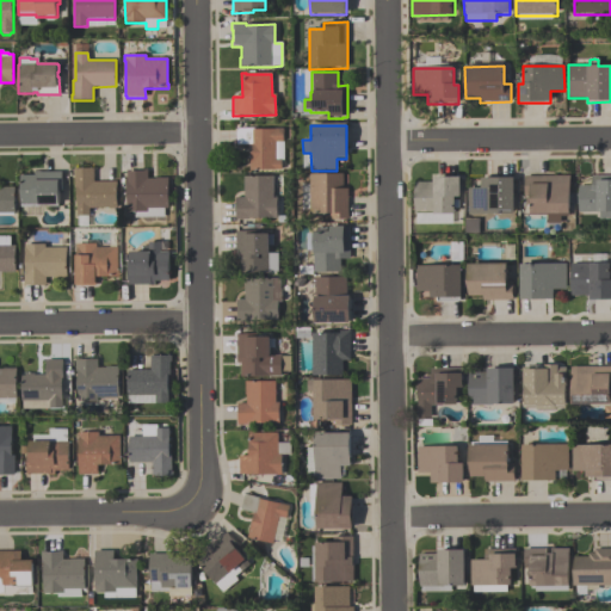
[(282,129),(283,142),(275,142),(275,160),(281,160),(281,171),(275,171),(248,172),(248,146),(236,146),(235,129),(253,129),(253,130),(275,130),(275,129),(282,129)]
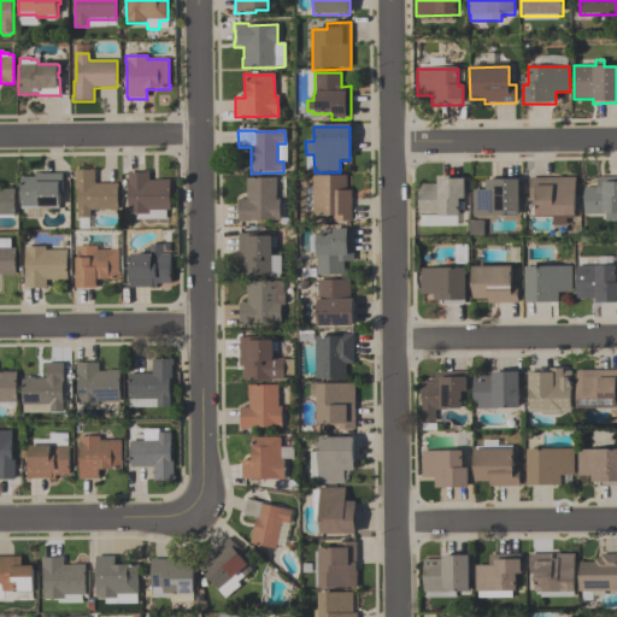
[(94,171),(95,184),(118,184),(118,211),(90,211),(90,218),(77,218),(77,192),(76,192),(75,171),(94,171)]
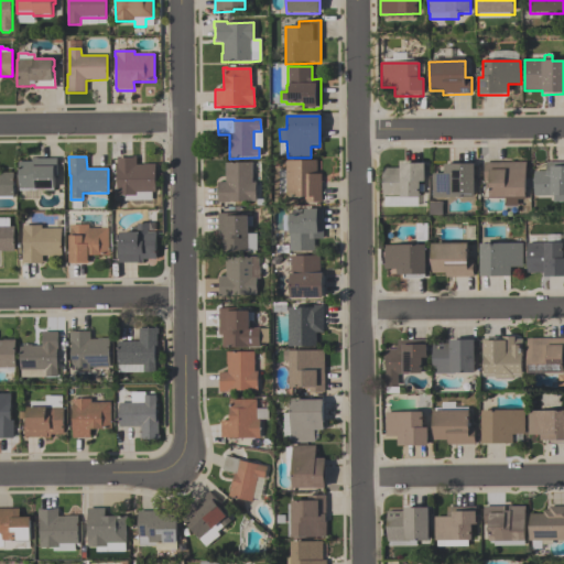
[(156,193),(152,193),(152,202),(125,202),(125,196),(117,196),(117,158),(137,158),(137,165),(143,165),(143,164),(155,164),(156,193)]
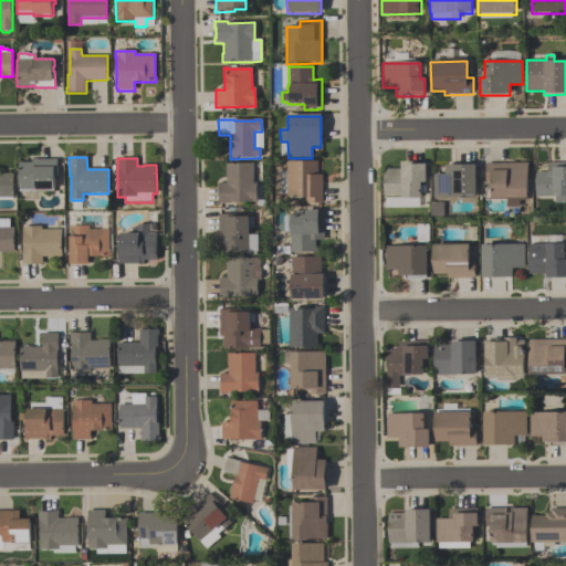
[(56,159),(58,178),(54,178),(55,191),(19,192),(18,164),(32,163),(32,159),(35,159),(35,160),(56,159)]
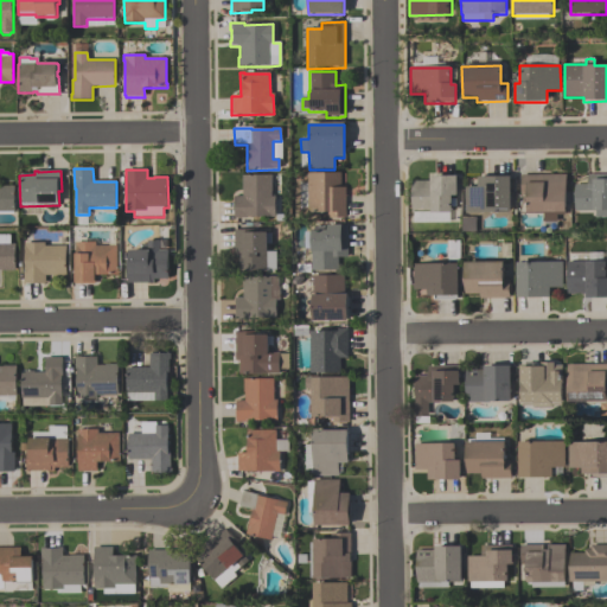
[(340,173),(340,189),(345,189),(345,219),(327,219),(327,213),(308,215),(308,174),(340,173)]
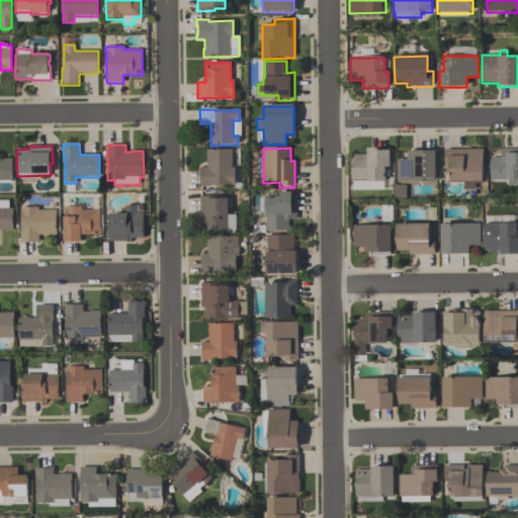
[(391,148),(391,165),(386,165),(386,169),(389,169),(389,177),(385,177),(385,180),(352,180),(352,154),(368,153),(367,148),(391,148)]
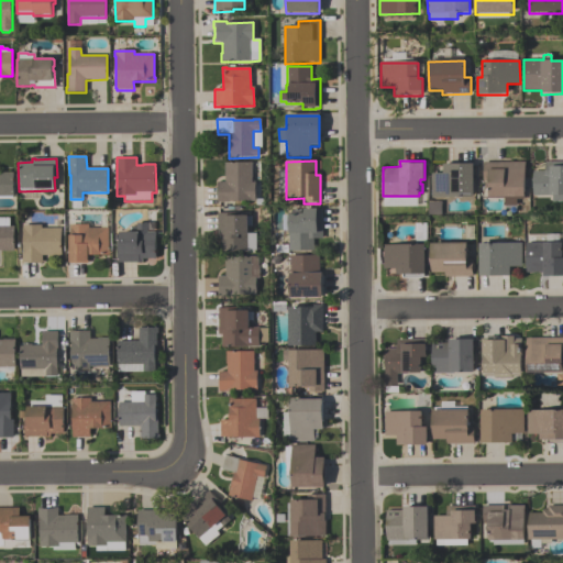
[(562,161),(562,201),(553,201),(553,196),(533,196),(533,188),(530,188),(530,178),(533,178),(533,170),(545,170),(545,162),(562,161)]
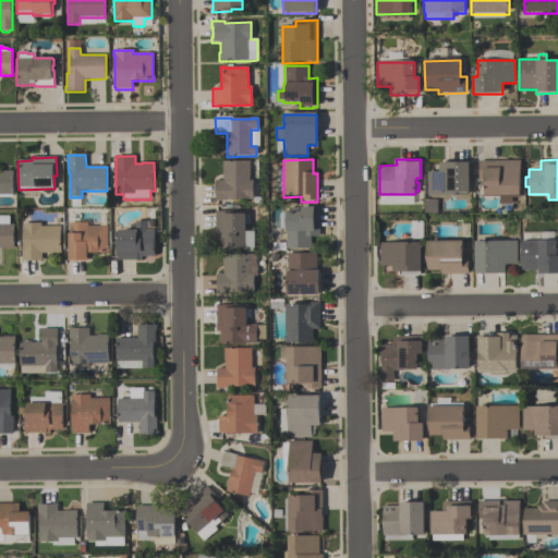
[(470,160),(470,194),(428,195),(427,171),(439,170),(439,161),(470,160)]
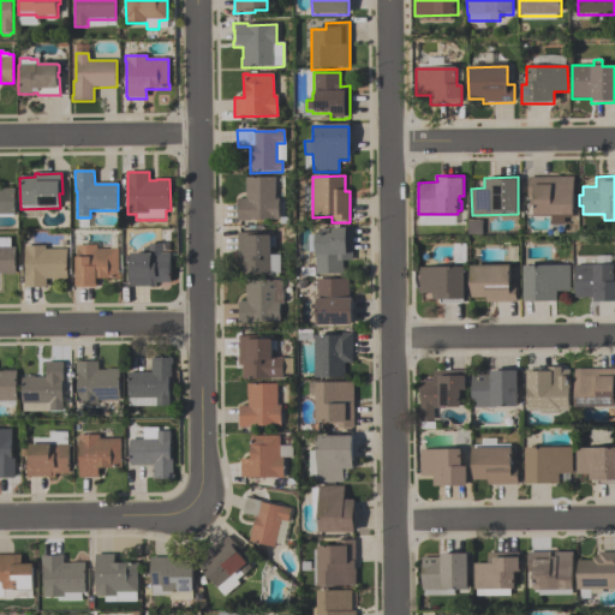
[(529,177),(574,177),(574,214),(573,214),(573,216),(565,218),(565,222),(551,222),(551,214),(535,214),(535,197),(529,197),(529,177)]
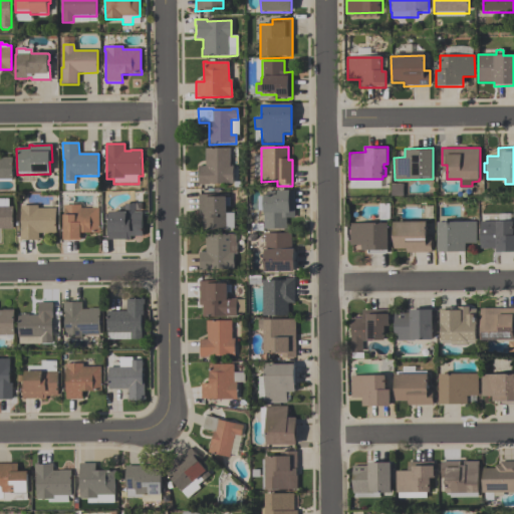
[(232,167),(233,184),(209,184),(209,185),(198,185),(198,167),(205,166),(205,149),(229,149),(229,167),(232,167)]
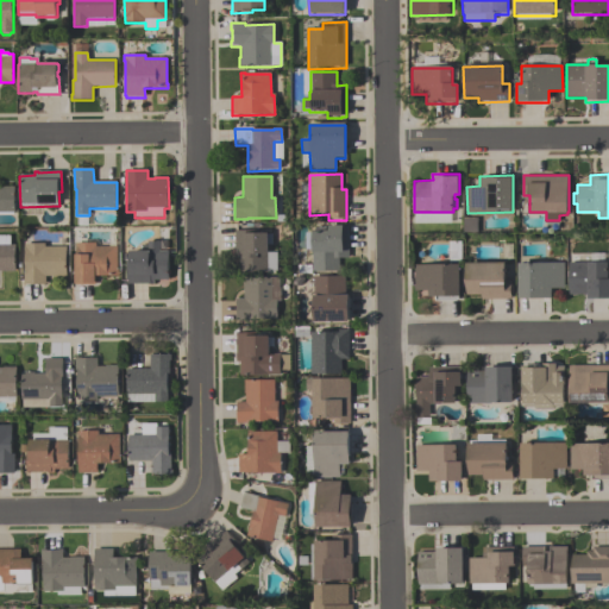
[(14,213),(13,213),(13,215),(0,215),(0,187),(14,187),(14,213)]
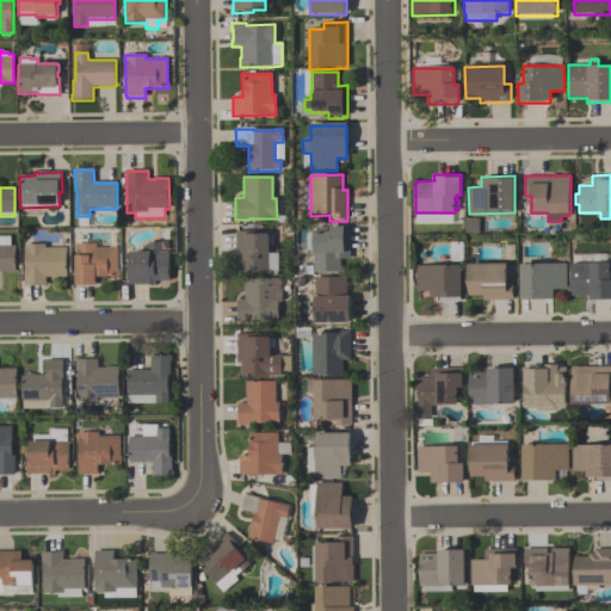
[(350,260),(340,260),(340,273),(313,273),(313,251),(306,251),(306,234),(313,234),(315,234),(315,228),(327,228),(327,234),(329,234),(329,228),(349,228),(350,260)]
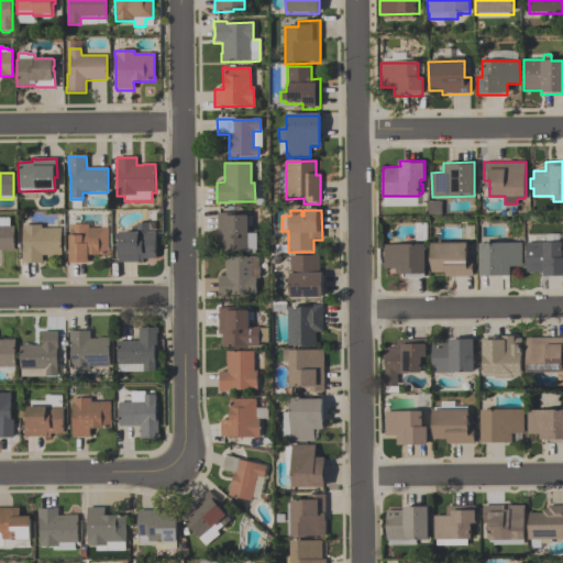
[(221,252),(221,239),(217,239),(217,233),(218,233),(218,213),(232,213),(232,217),(247,217),(252,217),(252,228),(247,228),(247,234),(256,233),(256,251),(247,251),(247,252),(221,252)]
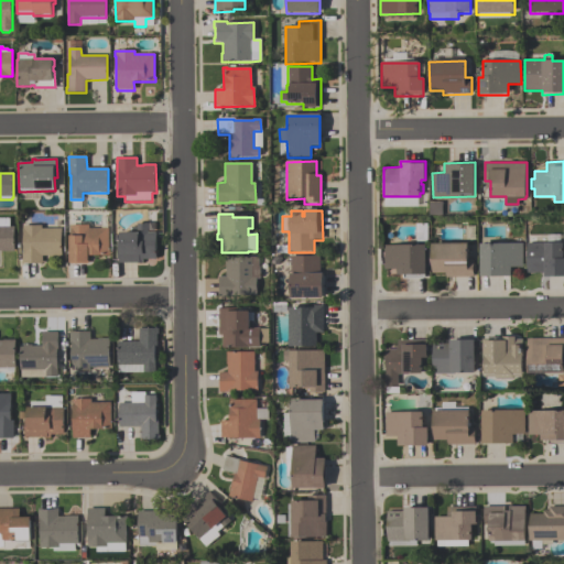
[(0,218),(9,218),(9,227),(13,227),(14,252),(0,252),(0,218)]
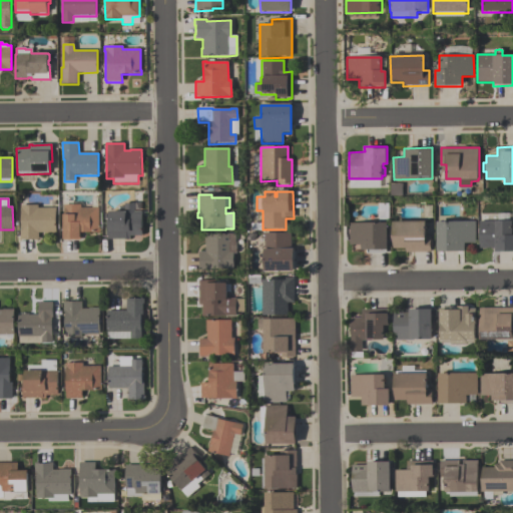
[(142,236),(130,236),(130,239),(108,239),(107,236),(106,236),(106,223),(109,223),(109,212),(119,212),(119,207),(124,207),(124,203),(134,203),(134,211),(142,211),(142,236)]
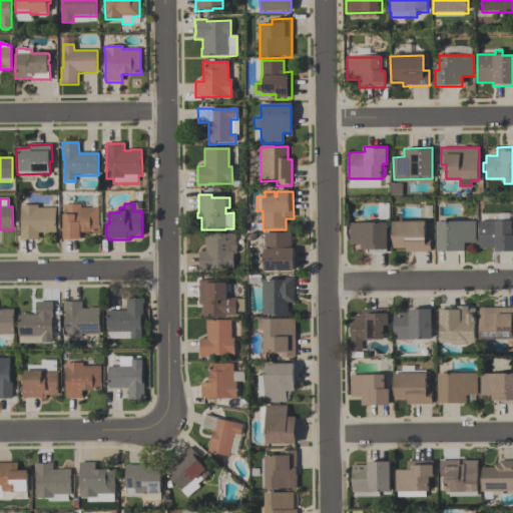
[(98,207),(99,227),(100,227),(100,232),(80,232),(80,239),(63,240),(63,215),(64,215),(64,205),(80,204),(80,207),(98,207)]
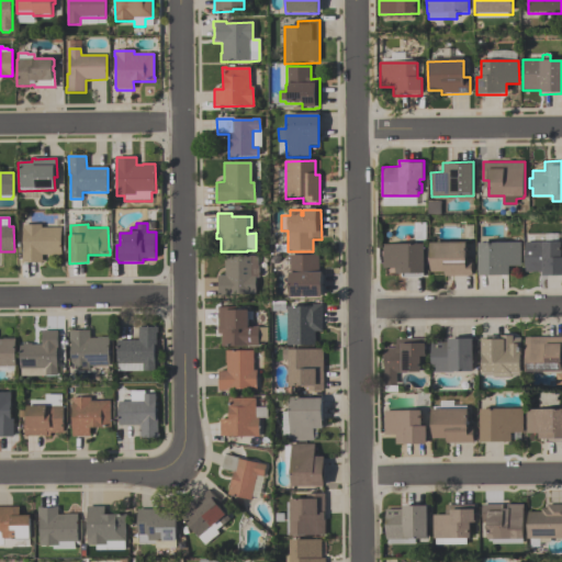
[(60,228),(62,257),(49,257),(49,256),(42,256),(42,263),(21,263),(21,253),(23,253),(23,225),(41,225),(41,228),(60,228)]
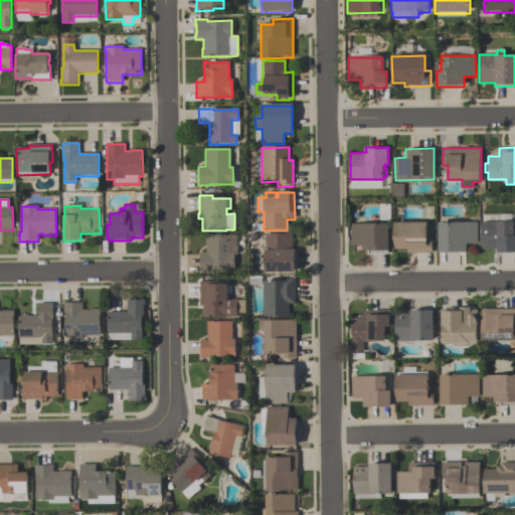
[(433,252),(407,253),(407,249),(394,249),(393,222),(427,221),(427,238),(433,238),(433,241),(434,240),(434,248),(433,248),(433,252)]
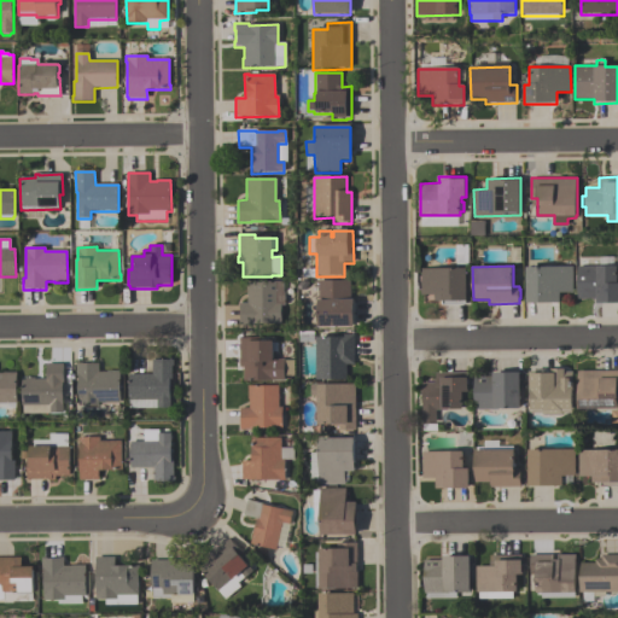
[(577,299),(577,285),(575,285),(575,277),(577,277),(577,267),(596,267),(596,266),(617,266),(617,283),(617,302),(596,302),(596,299),(577,299)]
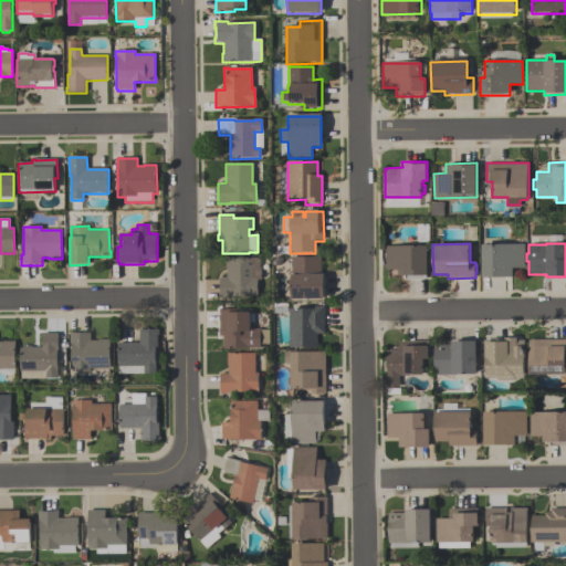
[(427,244),(428,268),(429,274),(426,274),(426,279),(405,279),(405,275),(398,275),(398,270),(386,270),(385,245),(427,244)]
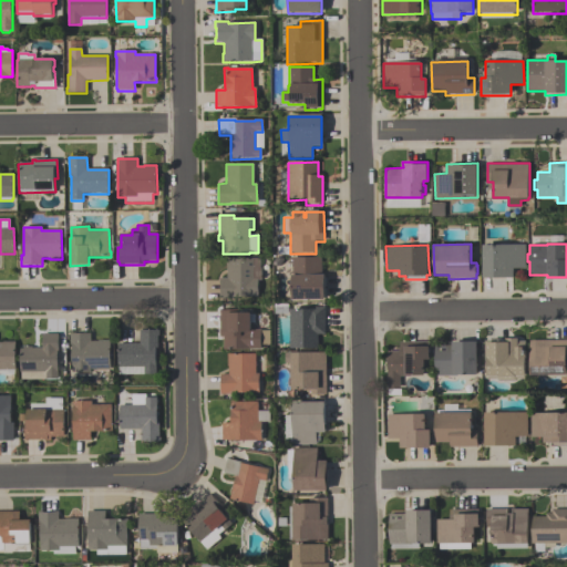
[(514,277),(483,277),(483,245),(525,245),(525,268),(514,268),(514,277)]
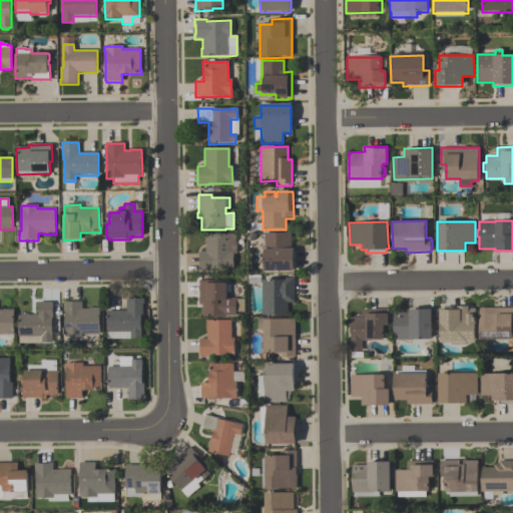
[(235,234),(235,243),(236,243),(236,253),(233,253),(233,270),(208,270),(208,271),(198,271),(198,265),(199,265),(199,259),(198,259),(198,252),(205,252),(205,245),(204,245),(204,233),(229,233),(229,234),(235,234)]
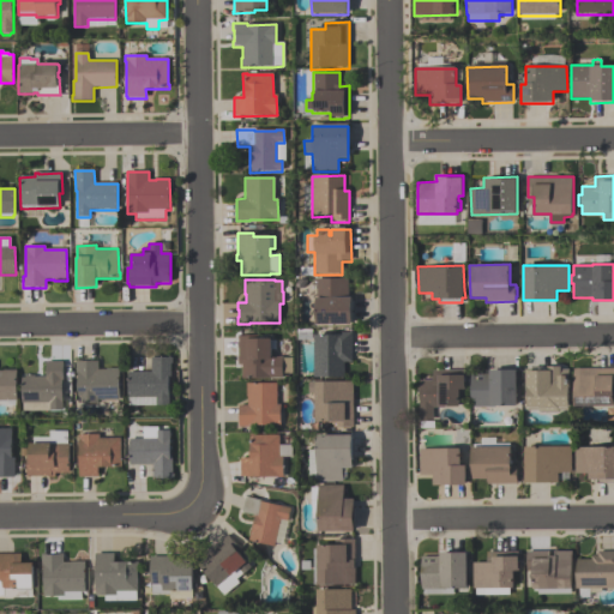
[(314,326),(314,299),(315,299),(315,280),(348,280),(348,299),(350,299),(350,326),(314,326)]
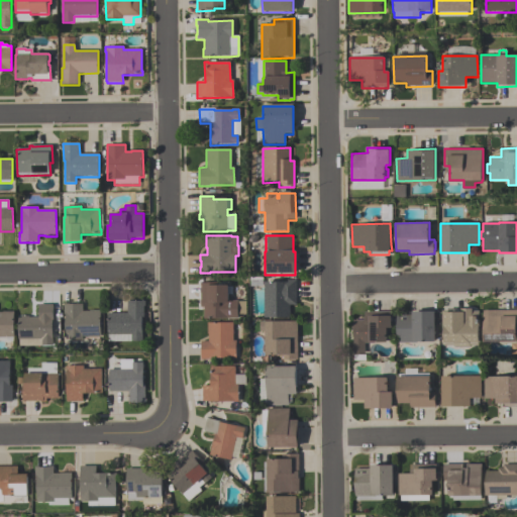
[(265,319),(264,284),(281,284),(281,281),(296,281),(296,306),(290,306),(290,318),(265,319)]
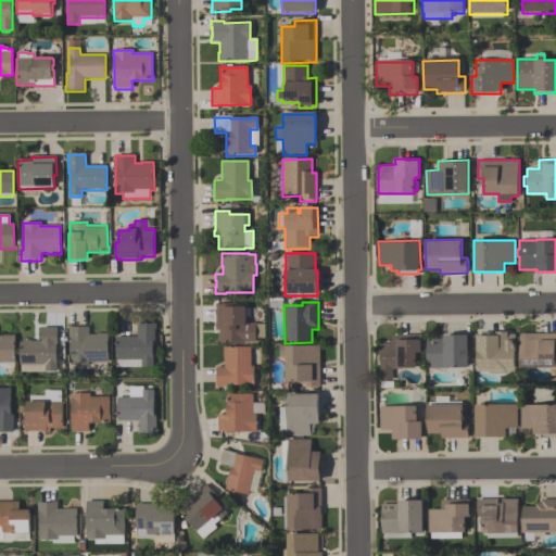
[(256,325),(264,324),(265,339),(256,339),(256,342),(245,342),(245,343),(219,343),(219,330),(215,330),(215,325),(216,325),(216,305),(234,305),(234,307),(245,307),(245,324),(256,324),(256,325)]
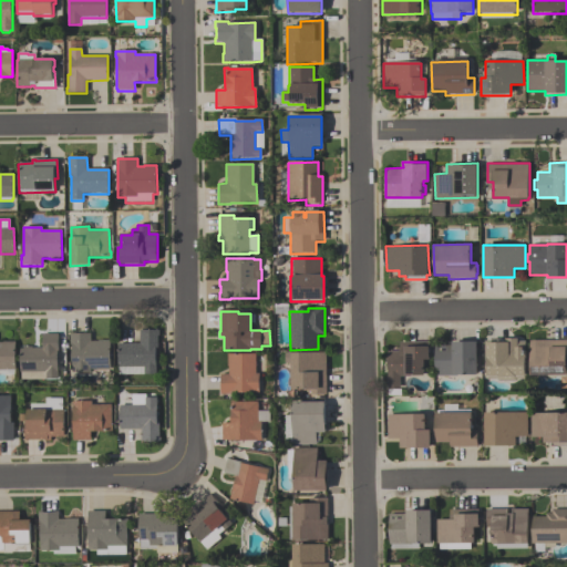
[(160,331),(160,337),(158,337),(158,349),(156,349),(156,375),(144,375),(144,368),(119,368),(119,344),(140,344),(140,331),(160,331)]
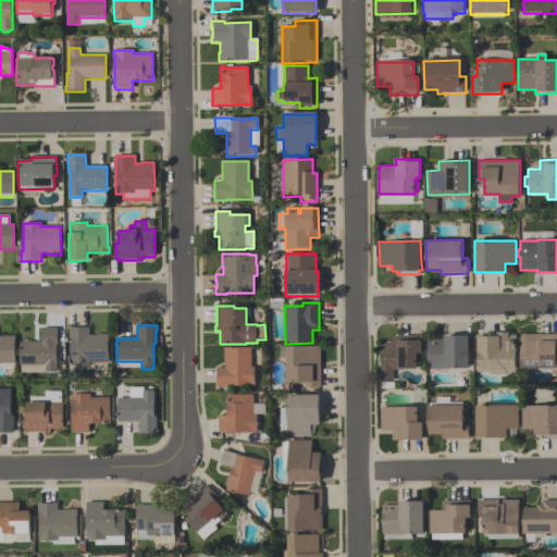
[(20,343),(22,343),(22,342),(32,342),(32,343),(41,343),(41,329),(58,329),(58,346),(57,346),(57,373),(46,373),(21,373),(21,367),(20,367),(20,343)]
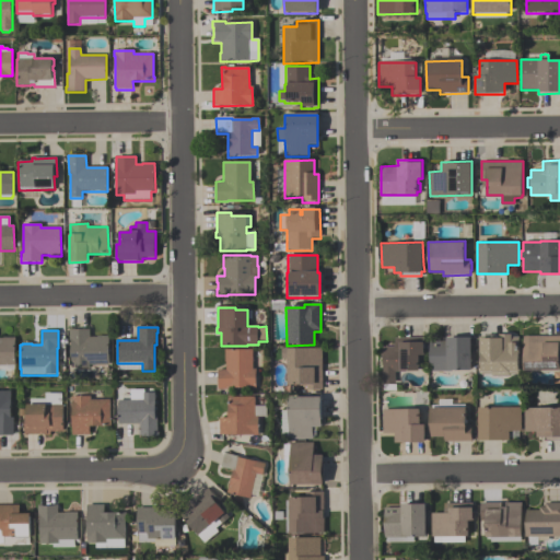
[(109,365),(90,365),(90,368),(71,369),(70,341),(69,341),(69,330),(90,330),(90,338),(96,338),(96,337),(109,337),(109,365)]
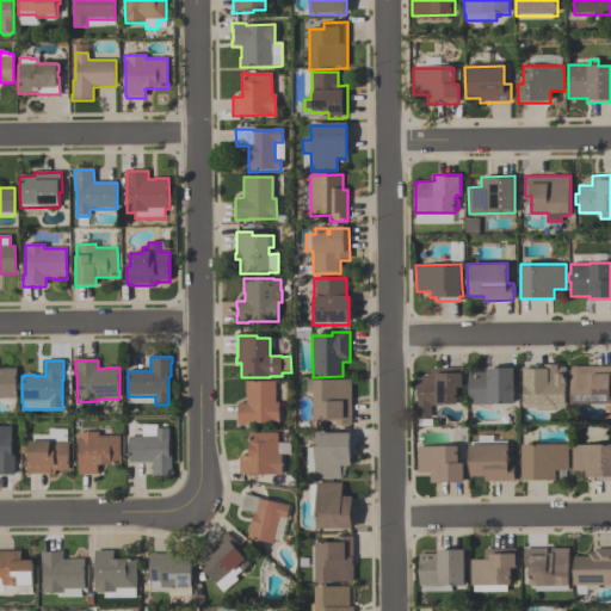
[(525,408),(525,388),(523,388),(523,366),(529,366),(529,365),(544,365),(544,364),(559,364),(559,368),(567,368),(567,408),(557,408),(557,411),(537,411),(537,408),(525,408)]
